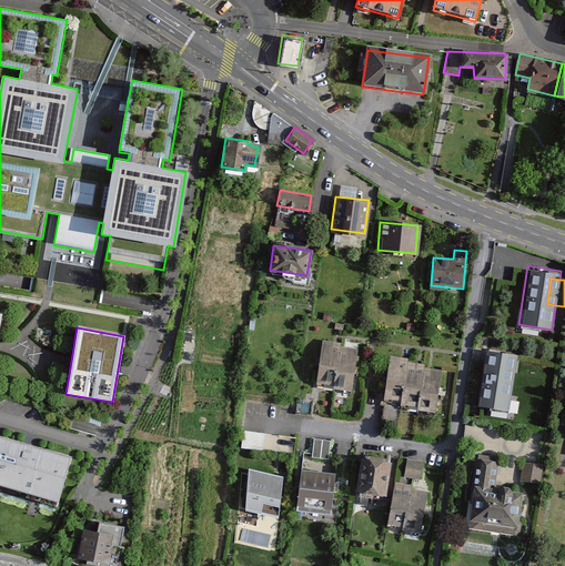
[(333,383),(338,347),(338,342),(322,341),(318,382),(333,383)]
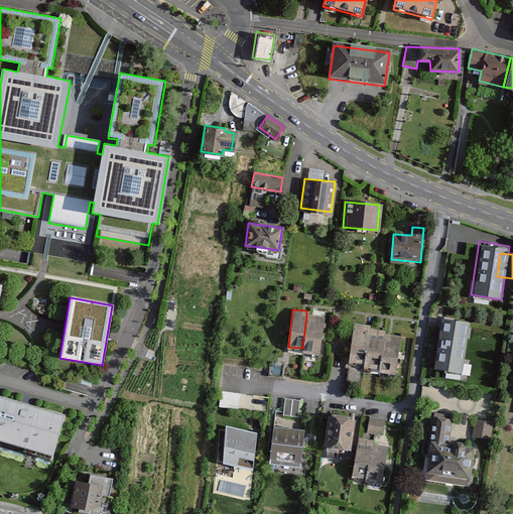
[(306,315),(302,348),(302,353),(318,355),(324,317),(306,315)]
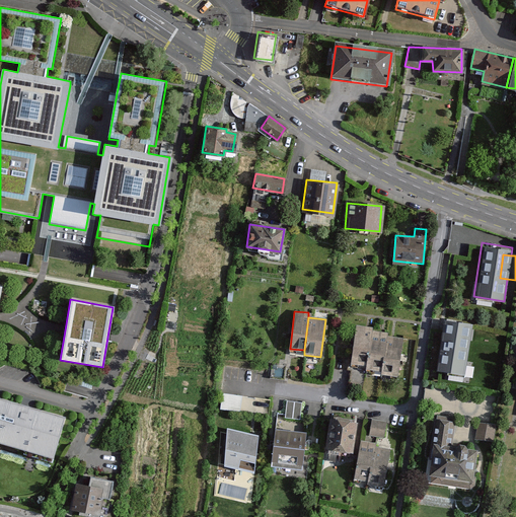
[(445,317),(436,370),(464,375),(473,322),(445,317)]
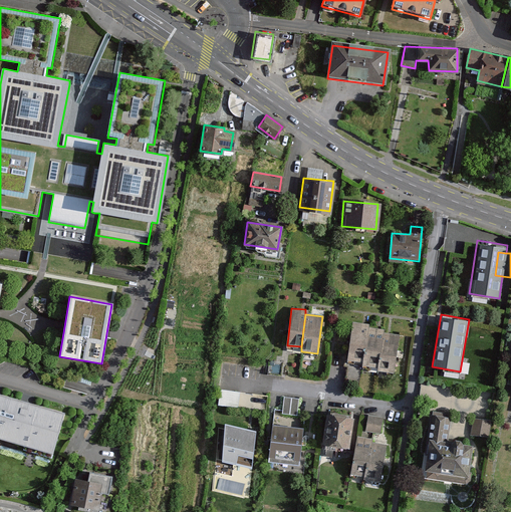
[(363,360),(366,327),(366,323),(351,321),(347,359),(363,360)]
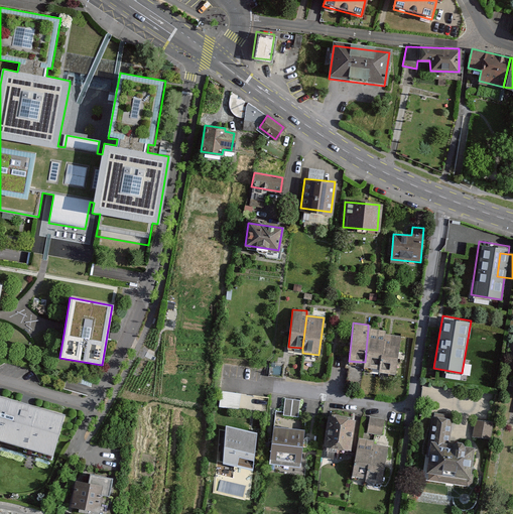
[(379,368),(382,334),(383,330),(368,329),(365,362),(364,367),(379,368)]
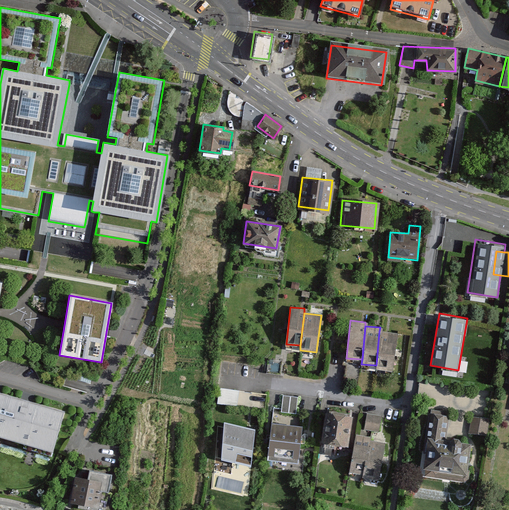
[(395,333),(379,331),(376,365),(375,370),(391,372),(395,333)]
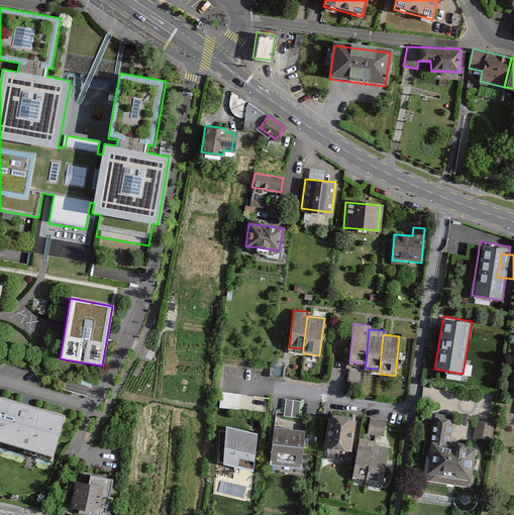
[(219,390),(216,406),(236,409),(238,393),(219,390)]
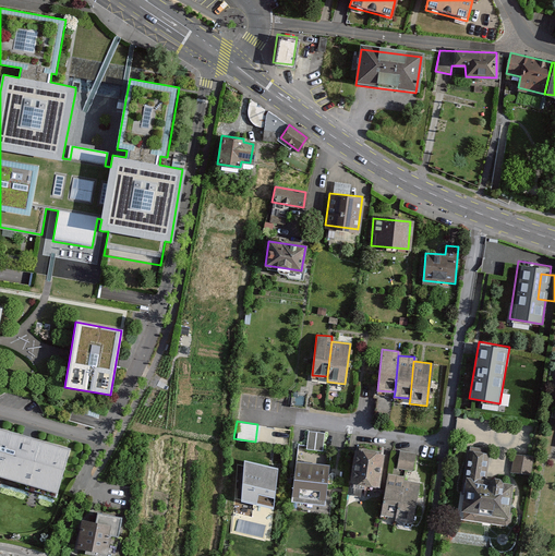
[(305,428),(303,446),(320,448),(322,430),(305,428)]
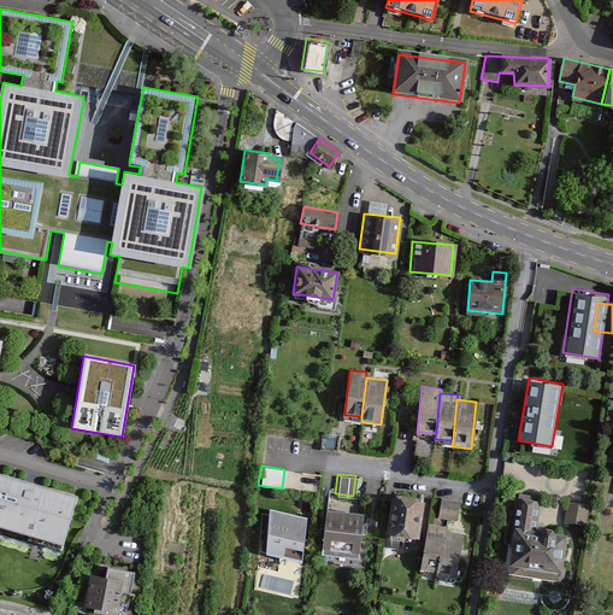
[(75,502),(0,480),(0,537),(60,554),(75,502)]
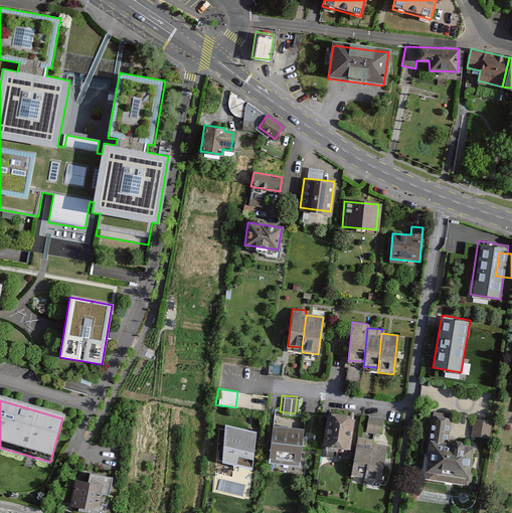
[(303,414),(272,410),(266,461),(297,464),(303,414)]
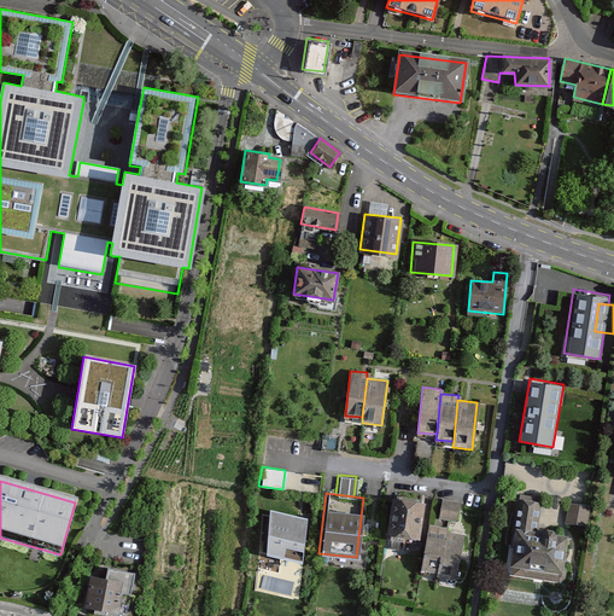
[(422,499),(390,494),(385,533),(417,538),(422,499)]
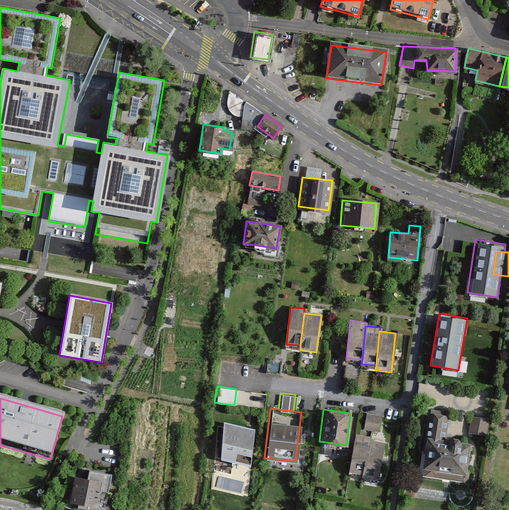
[(378,413),(365,411),(362,427),(376,429),(378,413)]
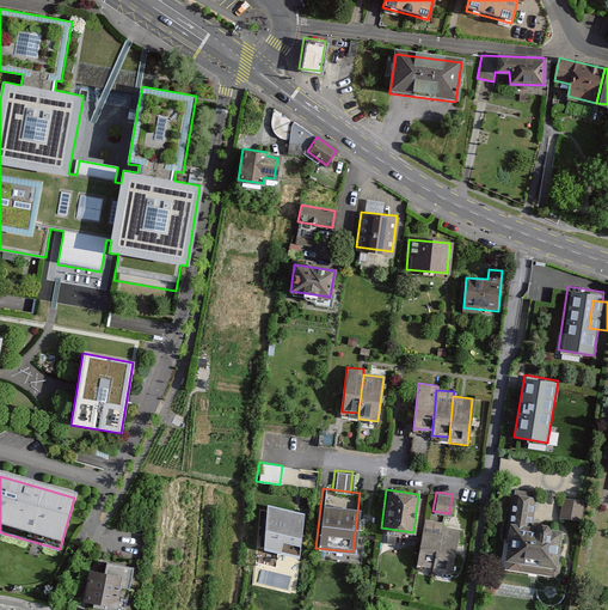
[(532,494),(510,492),(499,568),(553,575),(559,529),(527,524),(532,494)]
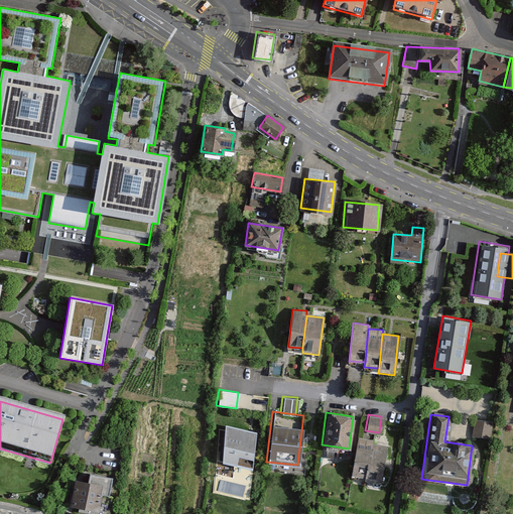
[(491,420),(473,417),(471,434),(489,436),(491,420)]
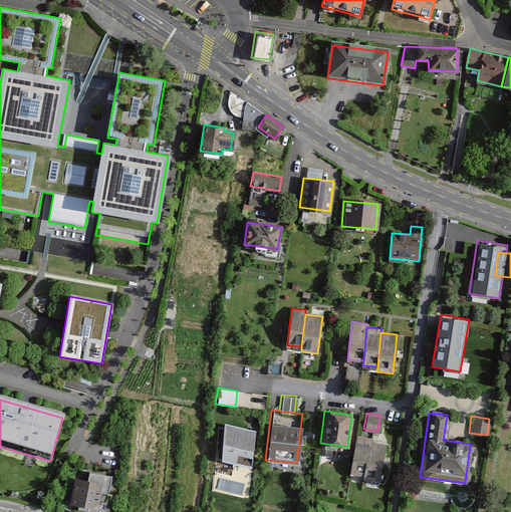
[(253,429),(222,421),(219,458),(249,465),(253,429)]
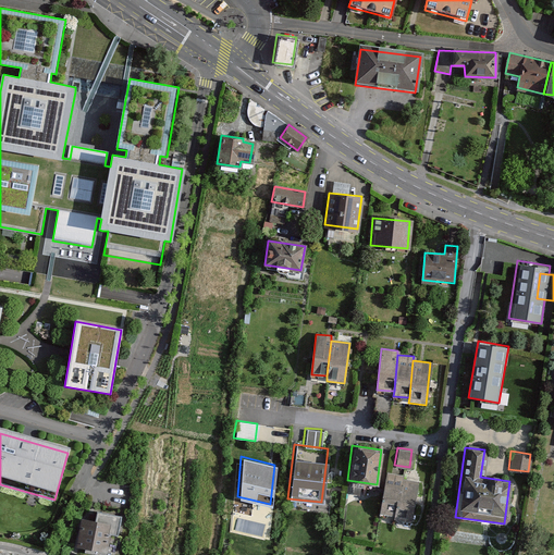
[(378,512),(392,514),(395,498),(396,498),(401,477),(401,473),(384,470),(378,512)]
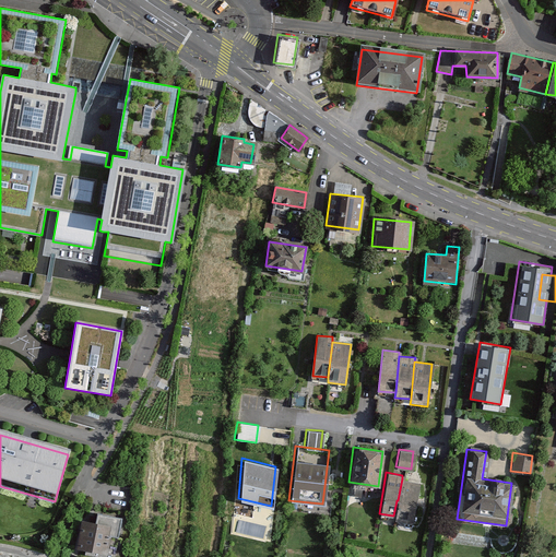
[(397,500),(393,516),(393,519),(411,522),(418,481),(402,478),(398,500),(397,500)]
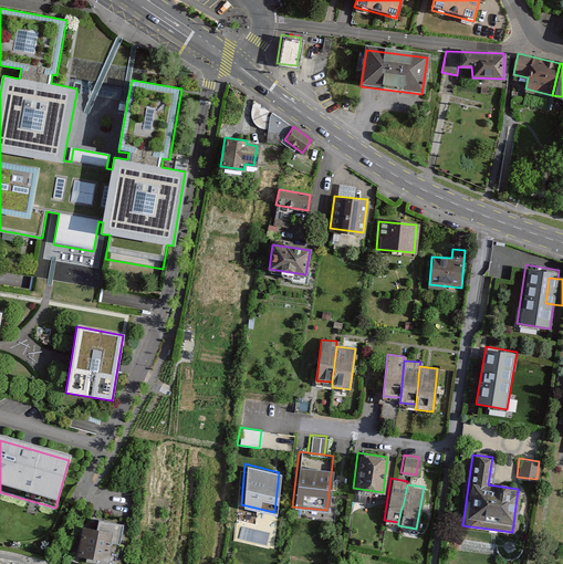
[(95,531),(83,529),(77,555),(107,561),(110,545),(121,547),(124,525),(97,521),(95,531)]
